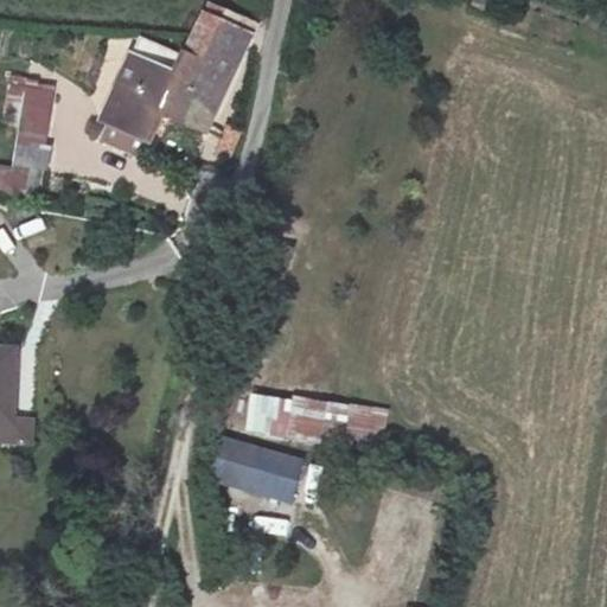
[(219,0),(215,0),(211,11),(260,25),(260,12),(219,0)]
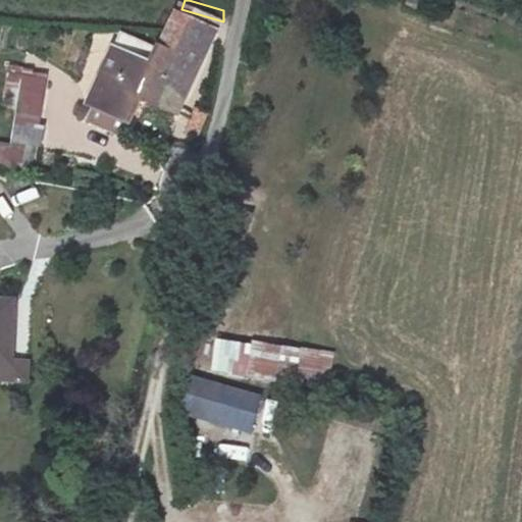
[(165,45),(161,44),(151,76),(145,95),(186,108),(199,73),(223,21),(181,9),(165,45)]
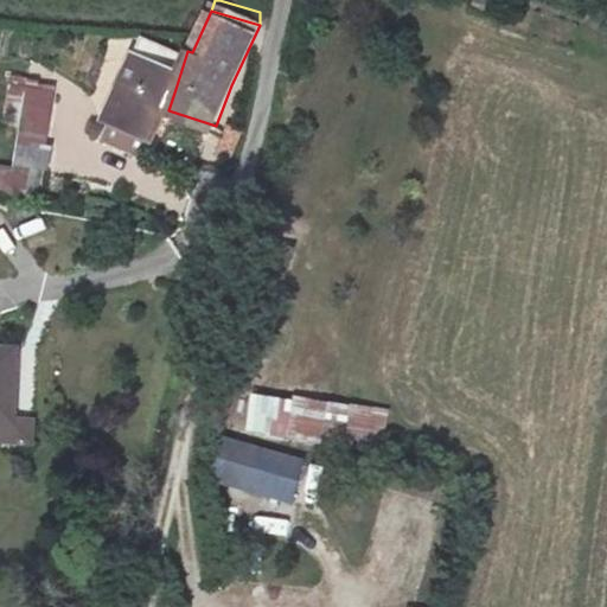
[(176,89),(187,51),(149,39),(114,123),(157,140),(168,110),(176,89)]
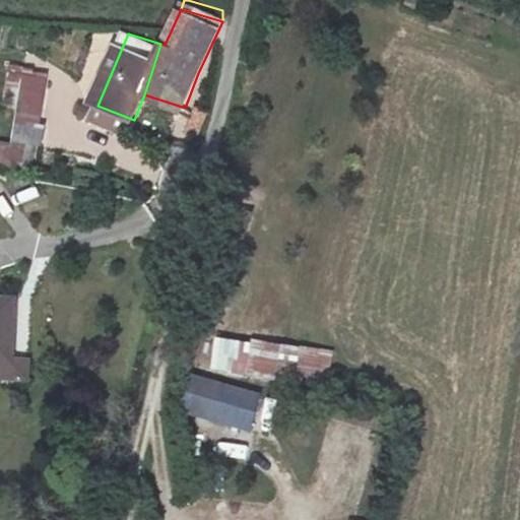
[(22,72),(14,118),(43,123),(49,77),(22,72)]
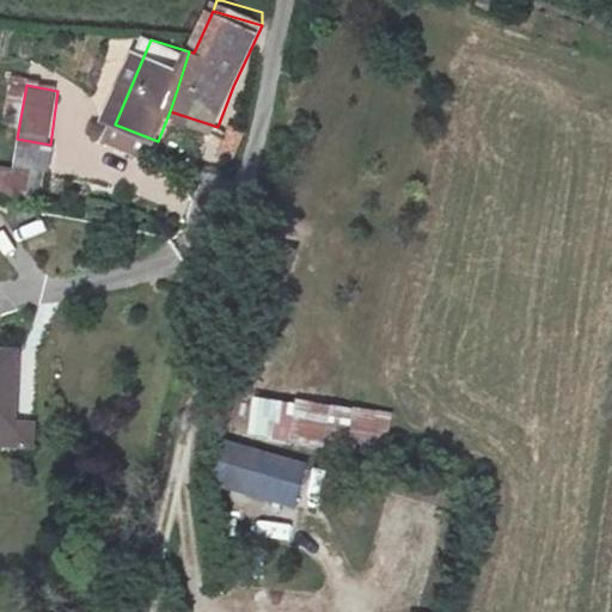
[(230,120),(226,129),(240,134),(243,126),(230,120)]
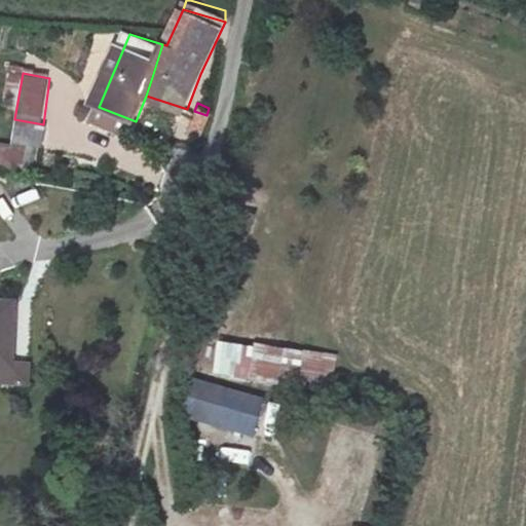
[(207,115),(194,111),(190,127),(203,130),(207,115)]
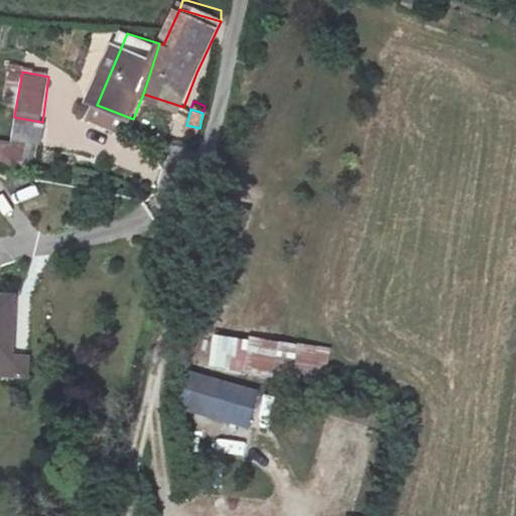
[(14,117),(10,140),(36,144),(43,145),(47,124),(42,122),(14,117)]
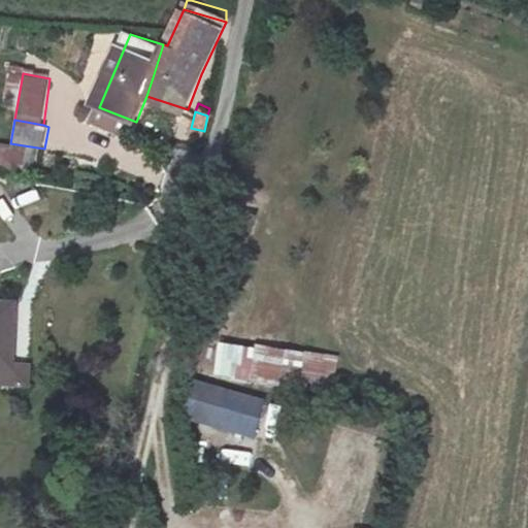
[(33,171),(37,147),(10,143),(6,168),(33,171)]
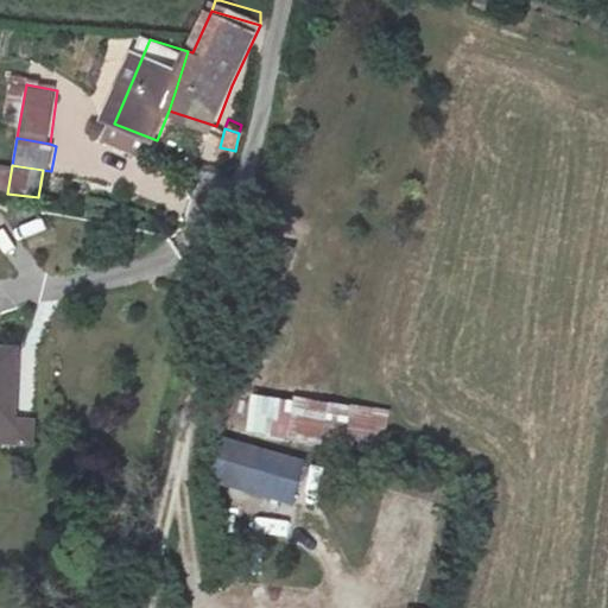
[(0,425),(16,425),(13,349),(0,349),(0,425)]
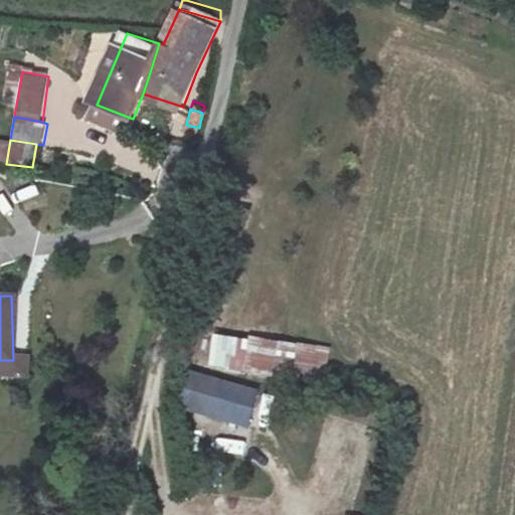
[(325,380),(330,348),(212,333),(208,365),(325,380)]
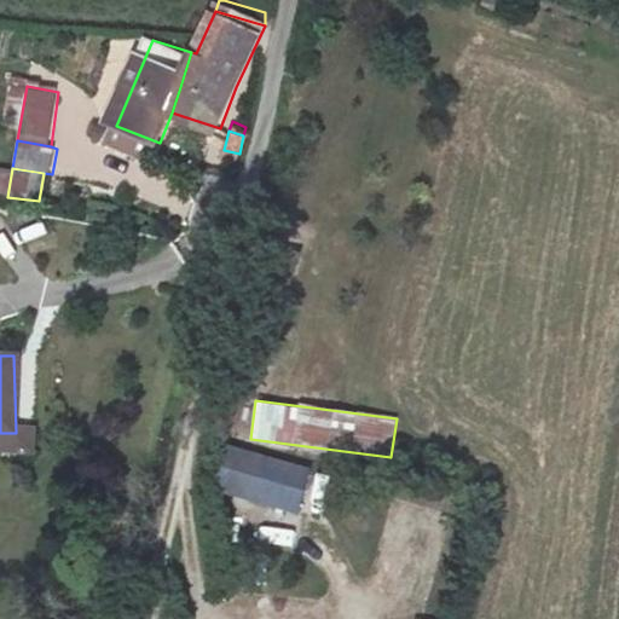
[(0,449),(17,450),(16,433),(0,433),(0,449)]
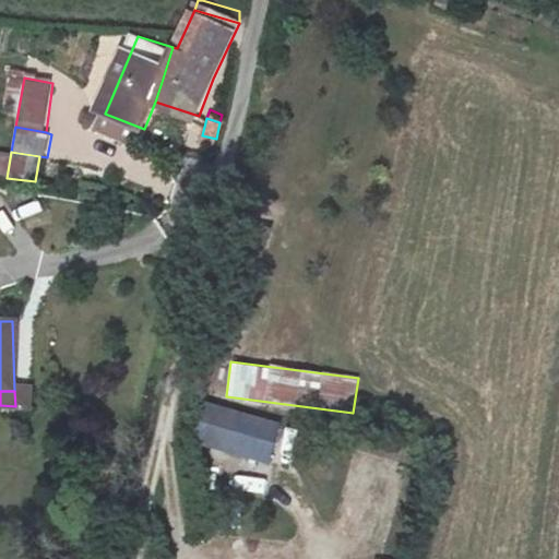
[(270,466),(281,424),(205,404),(194,447),(270,466)]
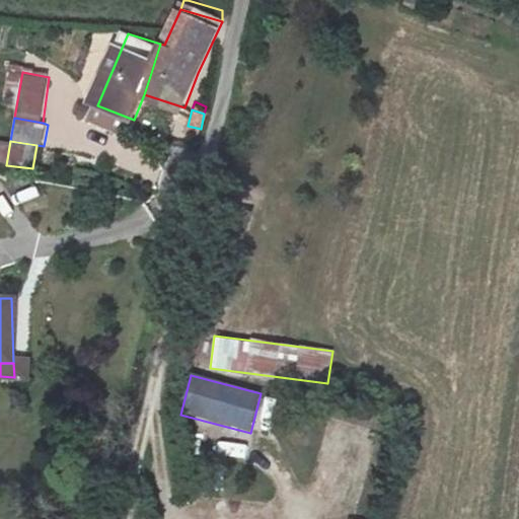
All buildings are outlined.
